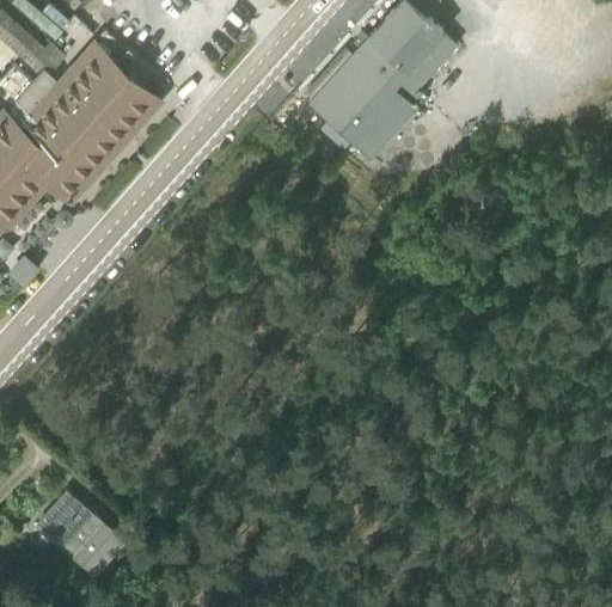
[(40,13),(24,0),(13,0),(10,5),(55,41),(66,24),(47,6),(40,13)]
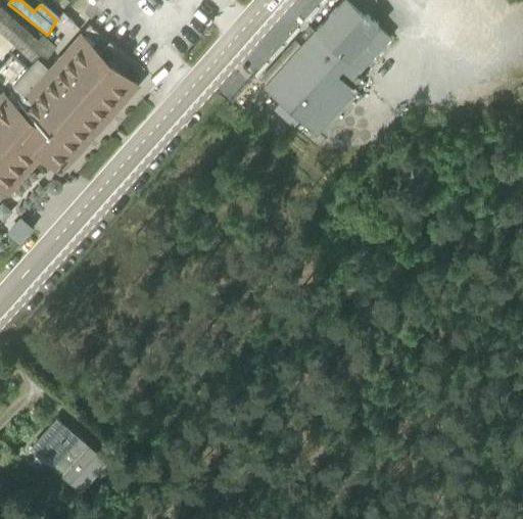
[(376,3),(372,0),(344,0),(315,33),(310,29),(301,38),(306,42),(264,89),(279,103),(274,109),(292,127),(298,121),(316,136),(355,92),(353,91),(364,80),(359,76),(391,39),(380,29),(380,28),(366,14),(376,3)]
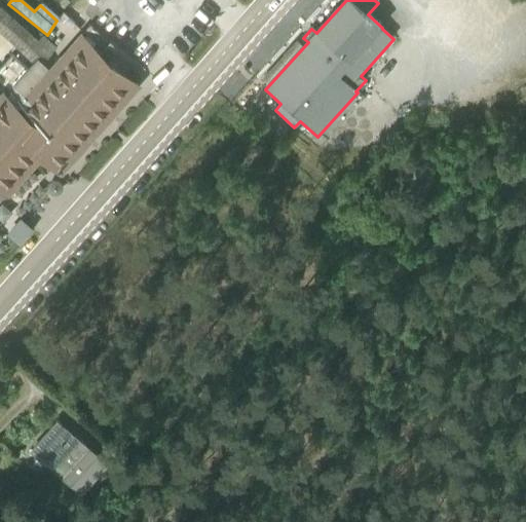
[(61,172),(136,86),(122,75),(127,69),(105,46),(101,50),(80,33),(49,69),(43,64),(57,49),(50,44),(49,47),(37,37),(34,40),(0,9),(0,36),(32,65),(26,71),(11,57),(0,69),(0,74),(13,86),(12,86),(25,97),(16,106),(1,94),(0,95),(0,151),(5,145),(28,155),(36,162),(42,155),(61,172)]
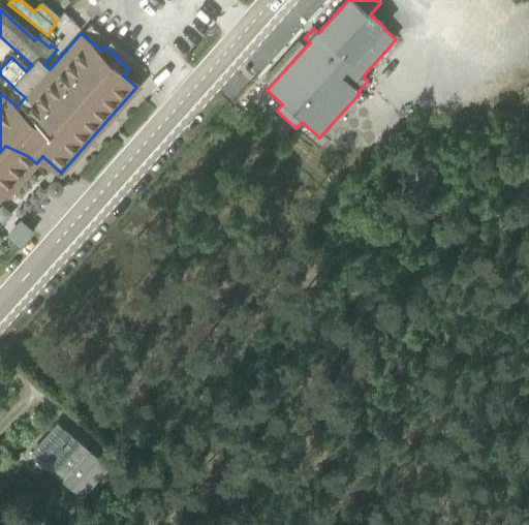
[(17,217),(2,232),(16,244),(29,229),(17,217)]
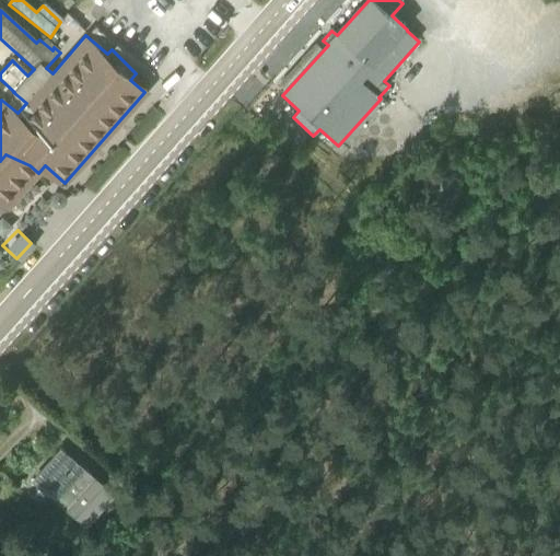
[(114,495),(60,448),(31,482),(84,529),(114,495)]
